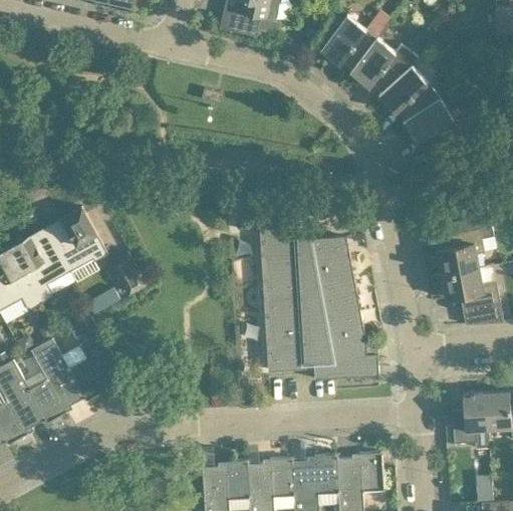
[(279,0),(240,0),(241,0),(234,33),(255,38),(260,18),(275,21),(279,0)]
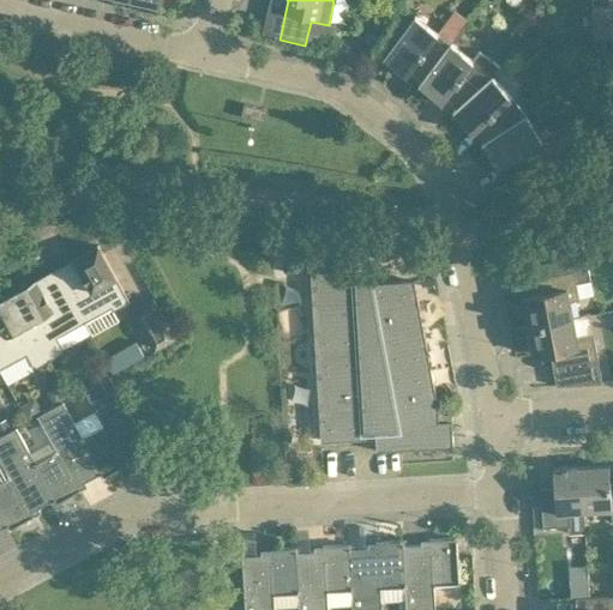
[(612,6),(593,7),(594,53),(612,52),(612,6)]
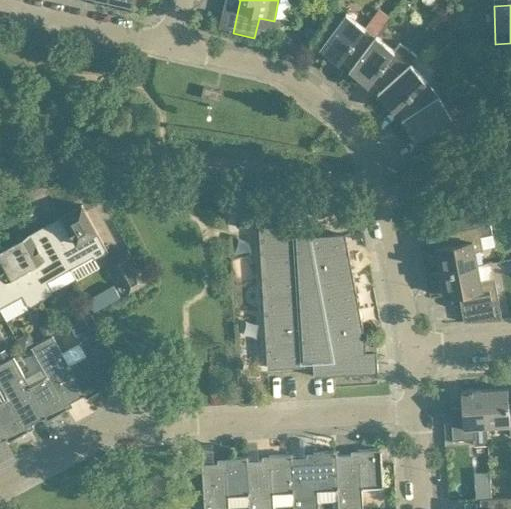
[(435,14),(426,26),(437,34),(446,22),(435,14)]
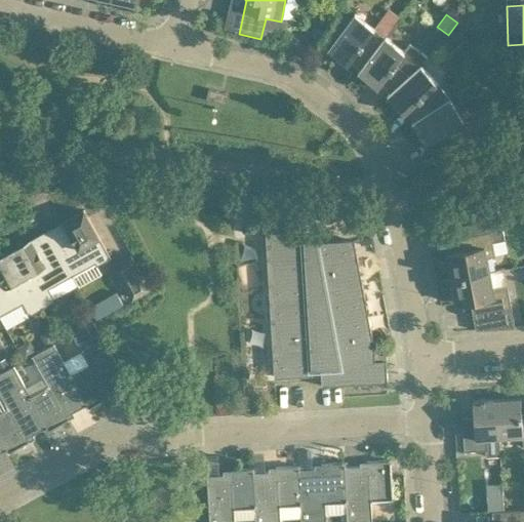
[(349,64),(359,72),(385,39),(354,15),(326,51),(347,67),(349,64)]
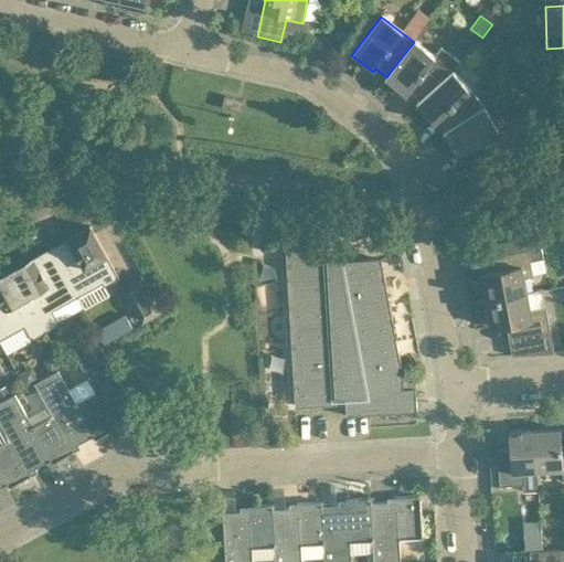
[(493,29),(486,40),(496,48),(503,35),(493,29)]
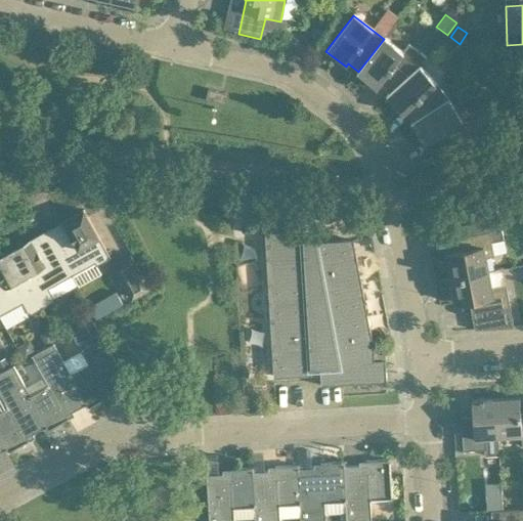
[(358,72),(356,75),(369,84),(376,89),(379,87),(389,94),(420,67),(426,59),(408,45),(402,53),(384,39),(358,72)]
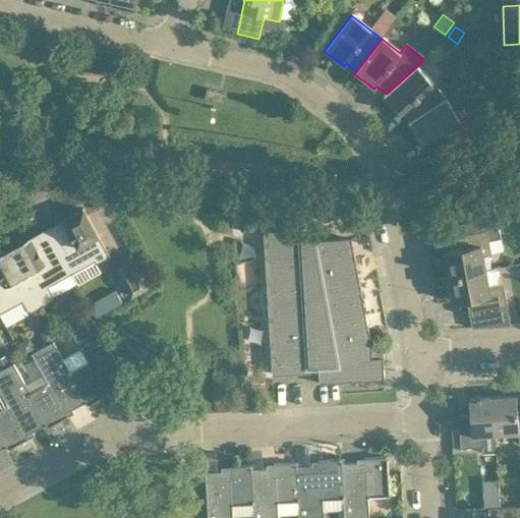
[(403,112),(411,121),(445,100),(417,66),(387,94),(384,97),(400,115),(403,112)]
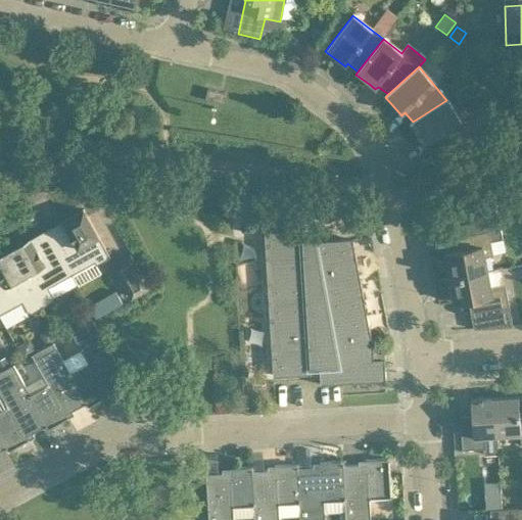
[(207,90),(204,101),(225,106),(227,95),(207,90)]
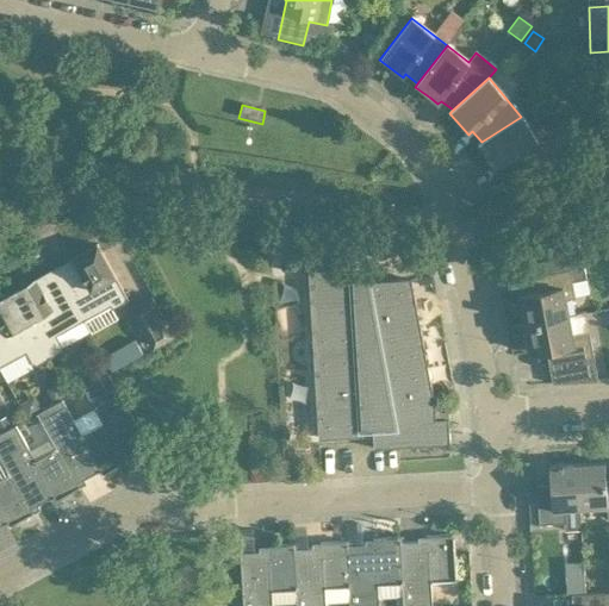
[(482,142),(478,144),(488,160),(488,161),(491,166),(493,169),(495,168),(497,167),(505,181),(555,149),(546,133),(536,139),(521,117),(482,142)]
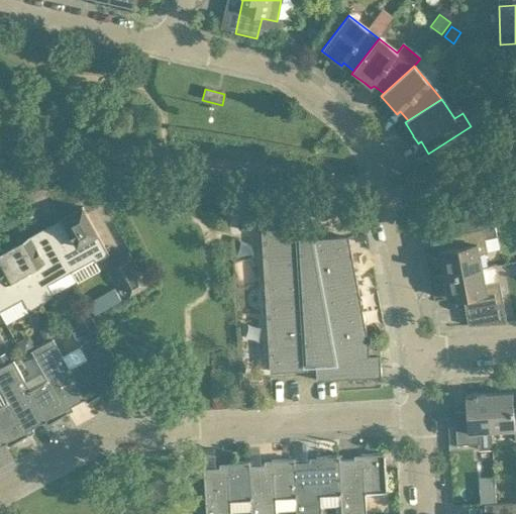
[(82,208),(45,228),(71,274),(77,285),(99,272),(95,264),(108,257),(92,226),(82,208)]
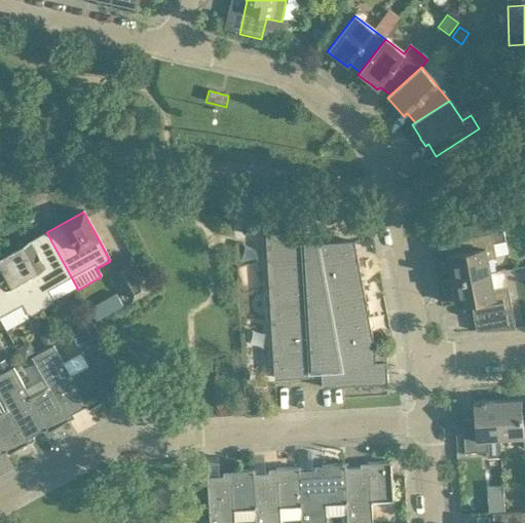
[(270,320),(270,326),(273,370),(274,370),(274,380),(282,379),(282,380),(312,378),(312,372),(321,372),(322,388),(387,384),(385,363),(375,363),(374,356),(375,356),(371,331),(366,331),(366,318),(368,316),(366,316),(366,313),(365,302),(359,264),(355,253),(354,253),(353,244),(346,244),(346,243),(316,245),(314,236),(304,237),(303,228),(268,230),(268,223),(245,220),(245,223),(246,235),(265,234),(266,247),(265,247),(268,291),(269,291),(270,305),(269,305),(269,306),(270,306),(270,320)]
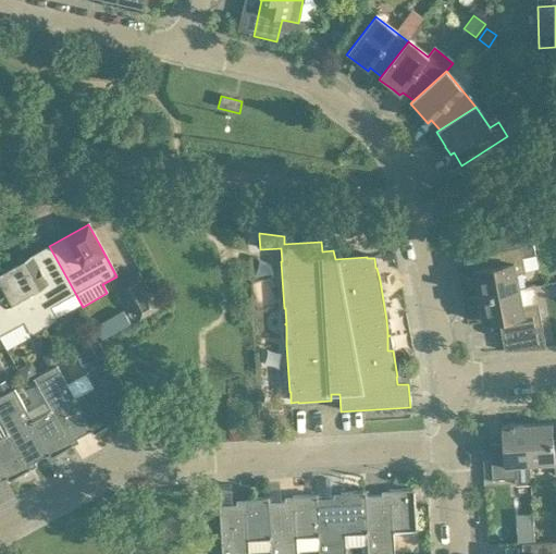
[(476,279),(479,298),(519,291),(516,275),(524,274),(522,259),(535,256),(531,233),(482,243),(486,269),(474,271),(476,279)]
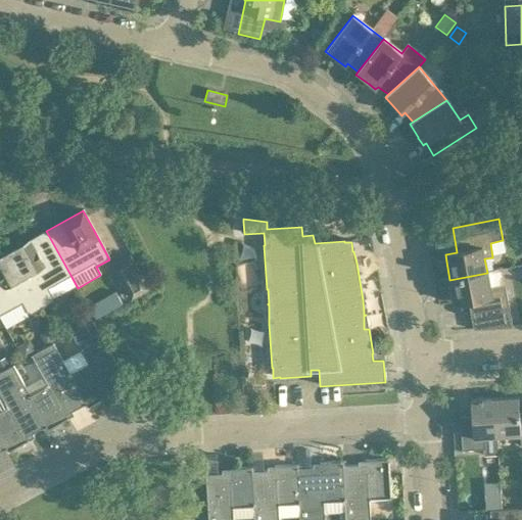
[(243,222),(233,222),(233,235),(244,234),(243,222)]
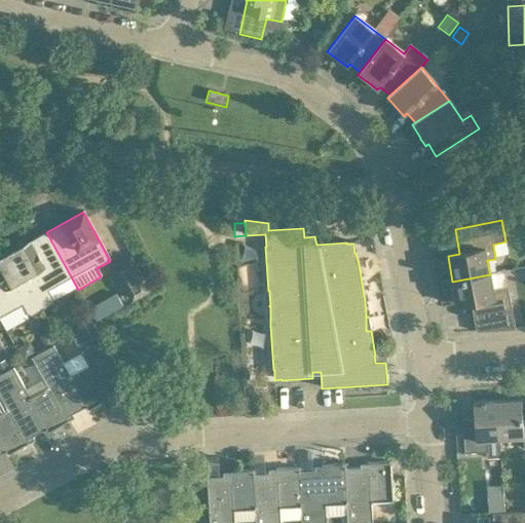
[(46,232),(9,253),(42,311),(52,305),(53,300),(48,291),(72,278),(46,232)]
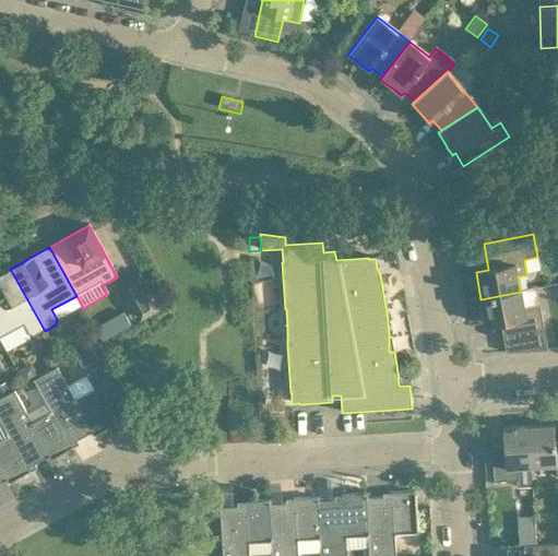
[(10,269),(0,274),(0,338),(23,326),(28,335),(33,336),(45,331),(10,269)]
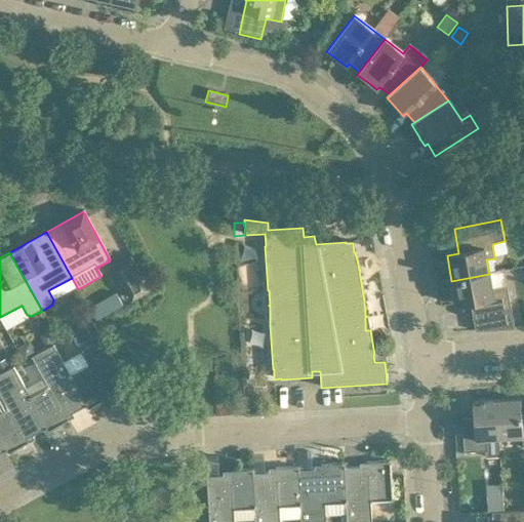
[(114,268),(132,300),(148,291),(130,259),(114,268)]
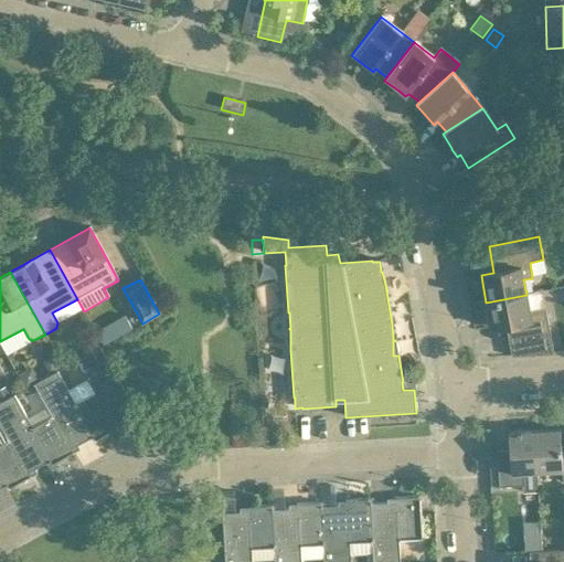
[(488,310),(483,311),(487,327),(490,326),(490,328),(512,325),(514,339),(518,357),(551,354),(550,332),(542,292),(527,295),(486,303),(488,310)]
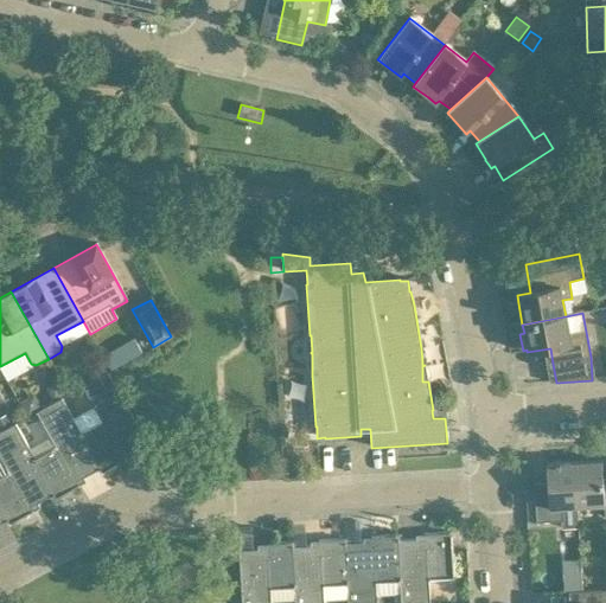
[(90,334),(83,321),(56,335),(62,346),(63,348),(90,334)]
